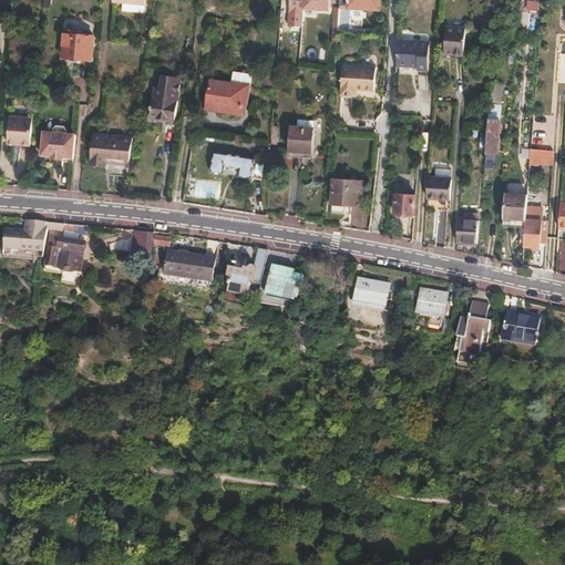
[(112,0),(112,1),(123,2),(122,10),(143,12),(144,0),(112,0)]
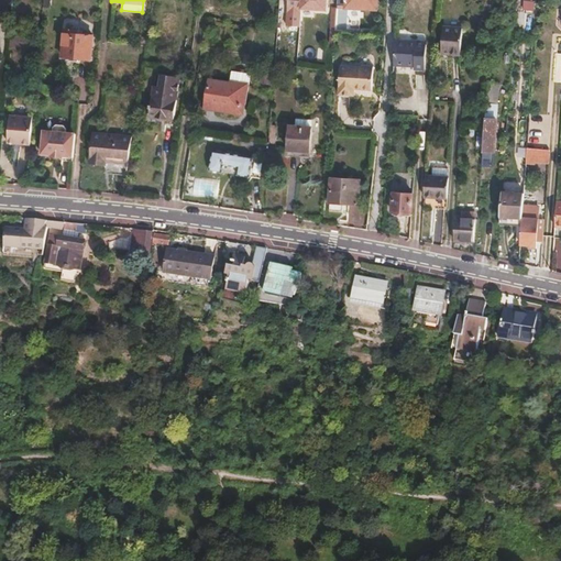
[(325,9),(325,0),(286,0),(286,10),(299,11),(299,7),(325,9)]
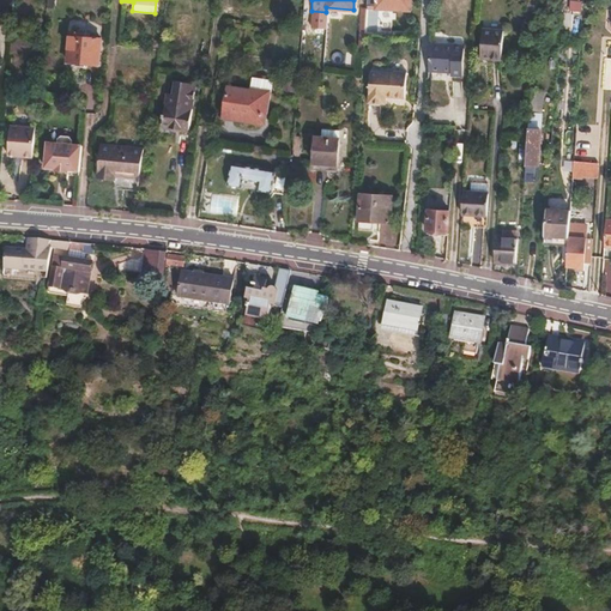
[(568,0),(568,8),(581,10),(581,0),(568,0)]
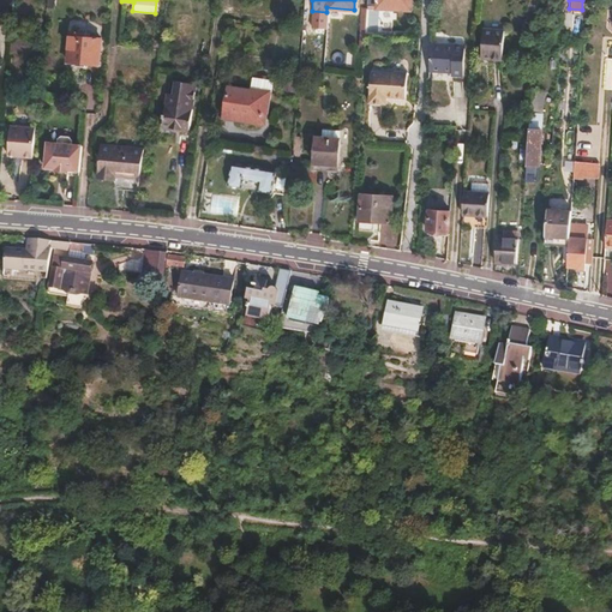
[(477,58),(498,59),(501,31),(479,29),(477,58)]
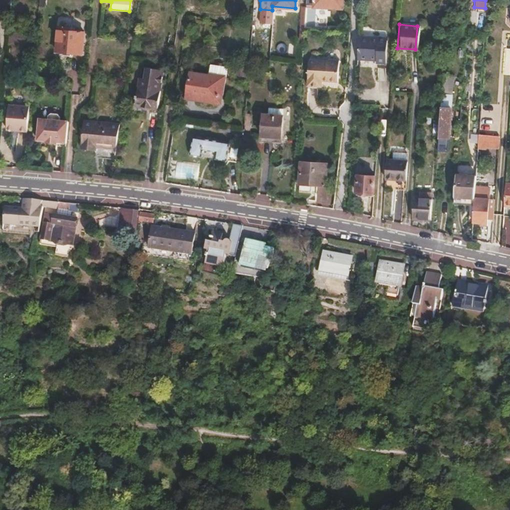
[(54,51),(81,54),(82,32),(80,32),(80,30),(75,30),(75,31),(67,30),(67,27),(57,26),(54,51)]
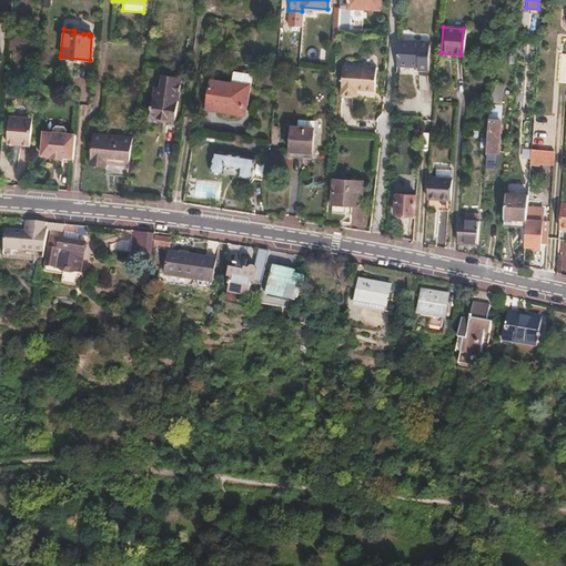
[(428,41),(396,39),(395,64),(408,66),(408,62),(415,63),(415,69),(426,70),(428,41)]
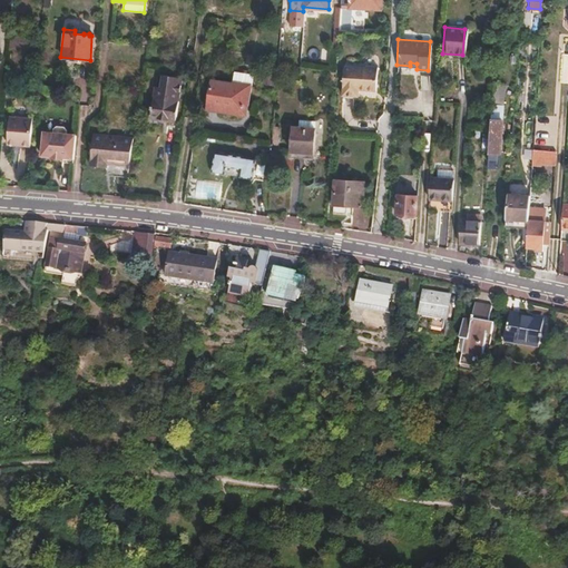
[(341,94),(352,94),(352,88),(356,88),(356,87),(374,89),(376,64),(364,62),(364,64),(343,62),(341,94)]
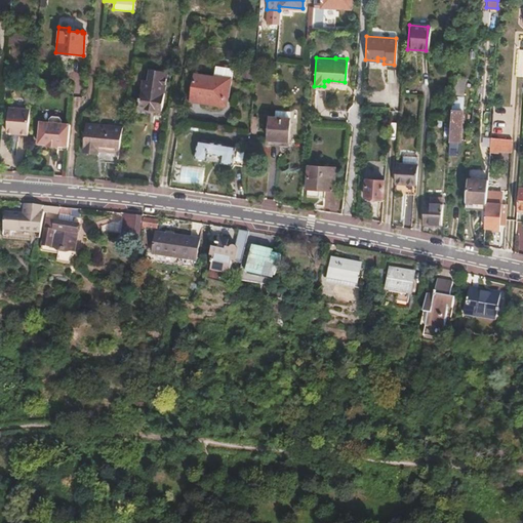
[(188,98),(200,101),(201,98),(222,102),(225,90),(228,91),(232,67),(214,65),(212,76),(193,73),(188,98)]
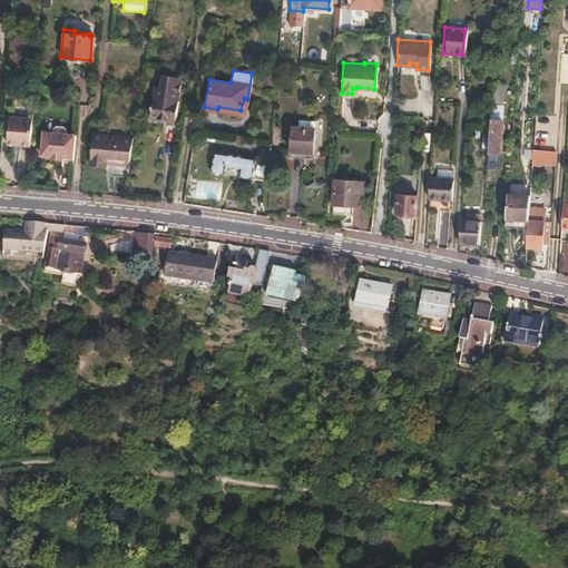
[(262,87),(274,89),(275,74),(263,72),(262,87)]
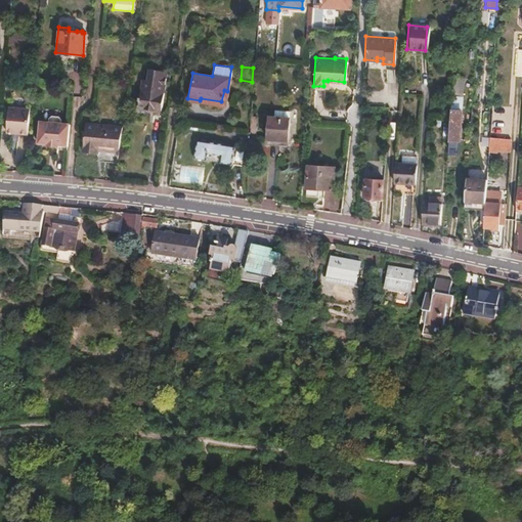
[(148,110),(160,111),(166,71),(148,68),(146,80),(141,79),(137,105),(148,107),(148,110)]
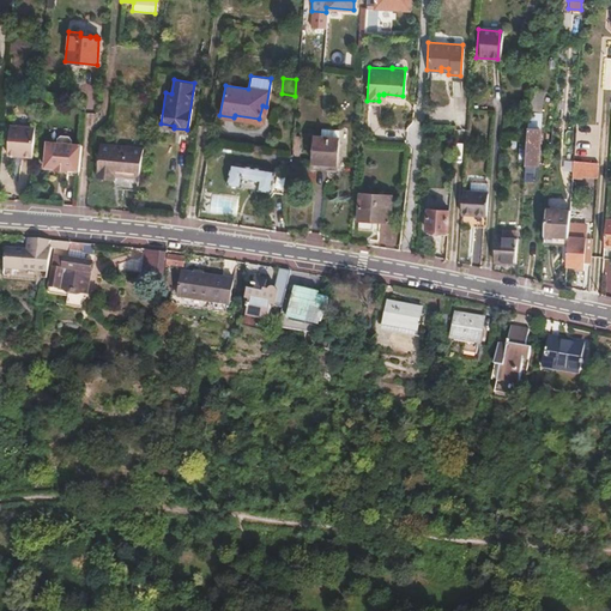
[(526,127),(538,128),(540,92),(530,90),(526,127)]
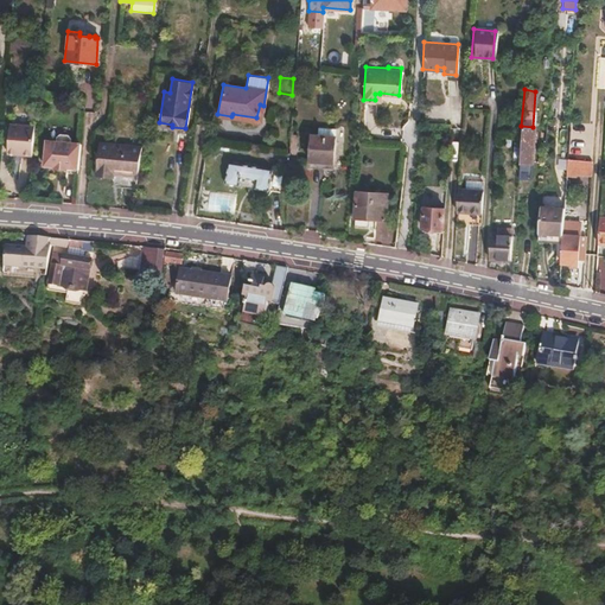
[(233,114),(231,116),(261,121),(263,106),(260,104),(256,118),(233,114)]
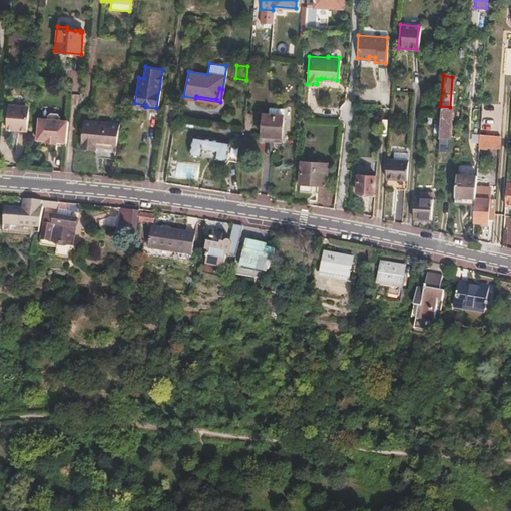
[(492,93),(481,93),(480,109),(491,110),(492,93)]
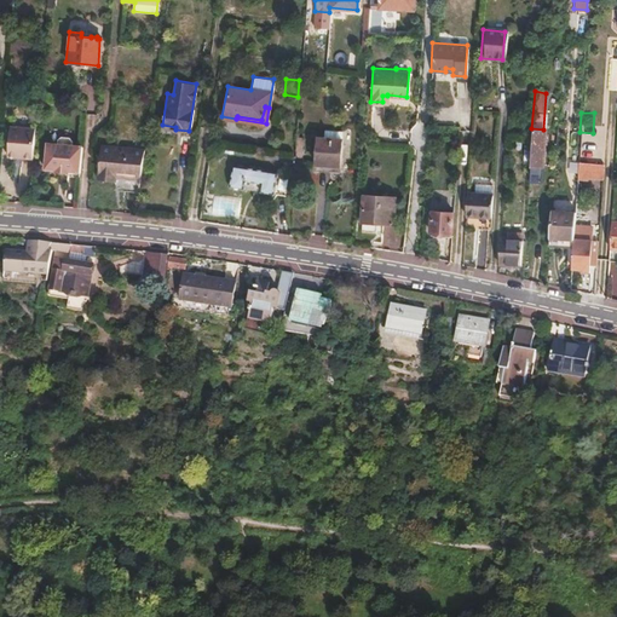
[(6,154),(32,156),(34,125),(9,122),(6,154)]
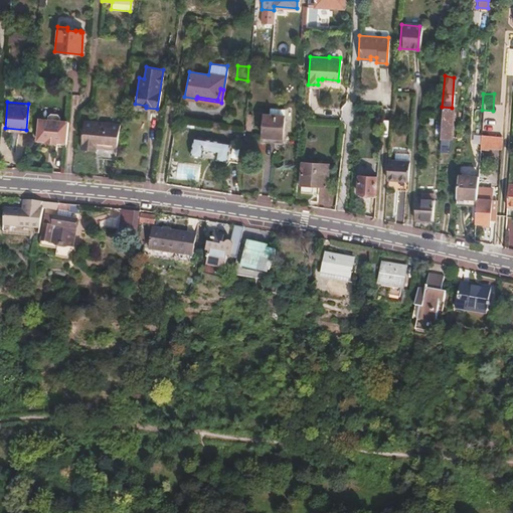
[(283,115),(284,108),(269,107),(269,114),(283,115)]
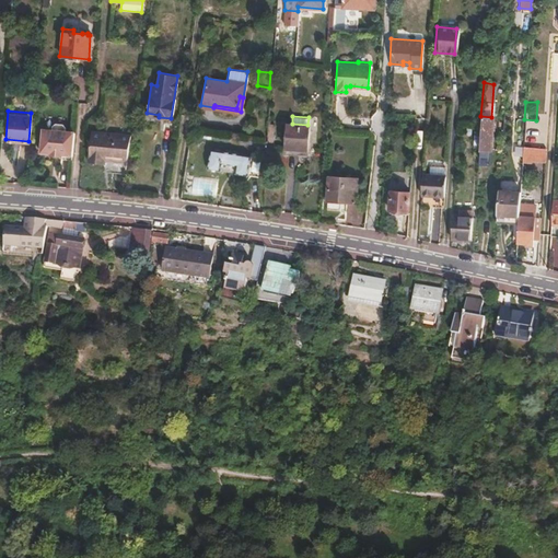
[(480,128),(478,149),(488,149),(491,117),(480,116),(480,128)]
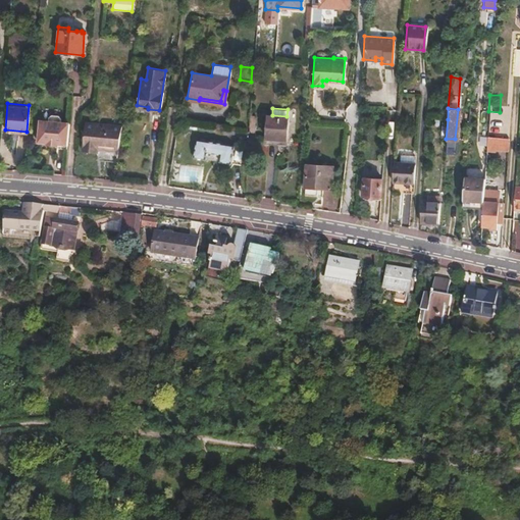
[(58,145),(67,146),(69,124),(60,122),(60,118),(56,116),(52,115),(49,118),(49,122),(39,120),(37,143),(46,144),(46,147),(57,148),(58,145)]
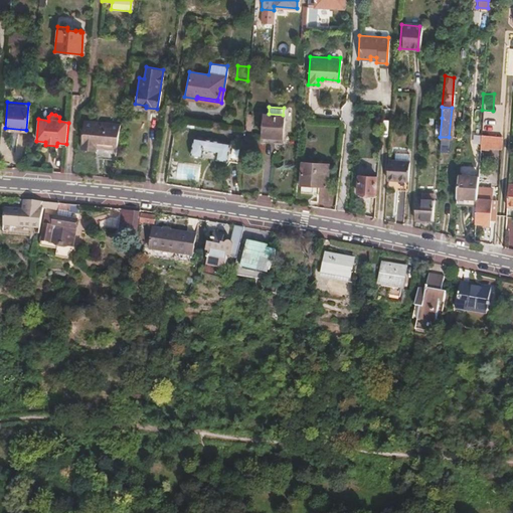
[(282,137),(283,115),(269,114),(263,114),(261,136),(282,137)]
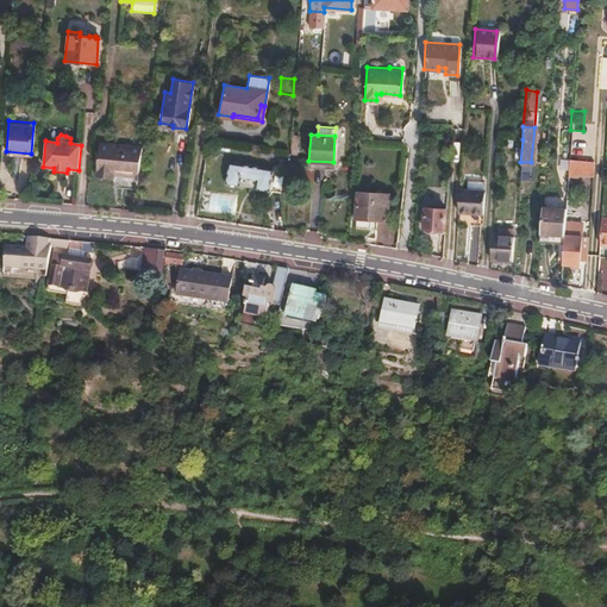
[(108,177),(136,181),(142,146),(98,141),(93,173),(108,175),(108,177)]
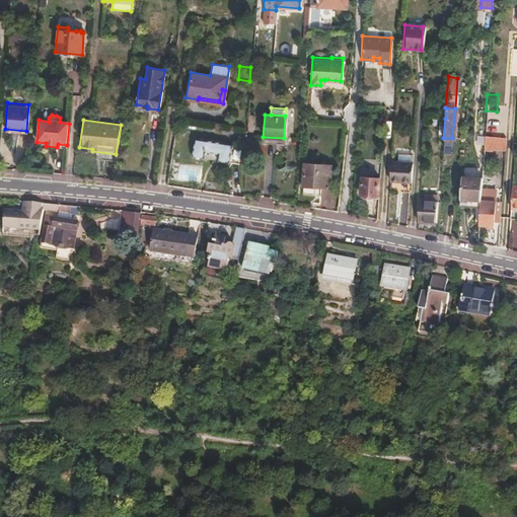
[(191,155),(227,160),(230,142),(193,137),(191,155)]
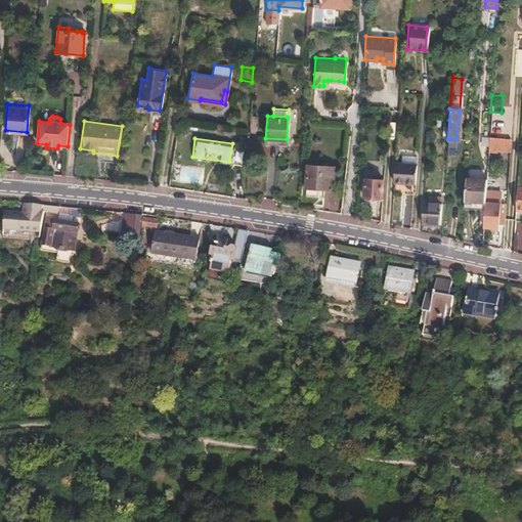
[(402,164),(417,165),(417,158),(403,157),(402,164)]
